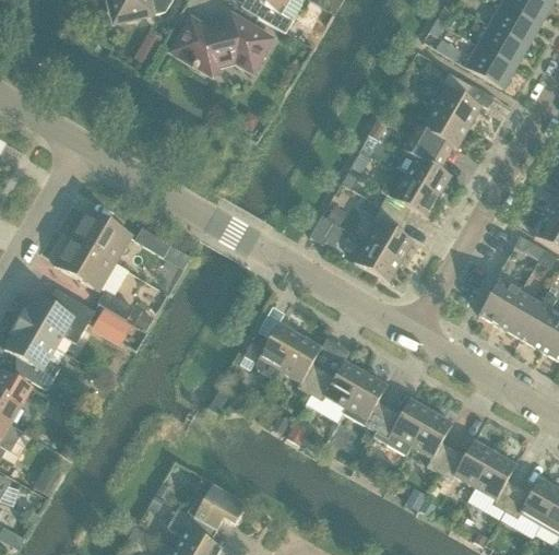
[(107,0),(110,12),(125,20),(165,11),(171,0),(107,0)]
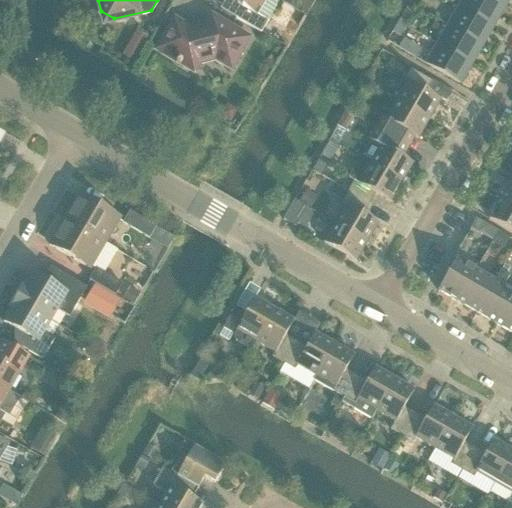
[(255,11),(262,0),(236,0),(242,4),(236,15),(261,30),(268,18),(255,11)]
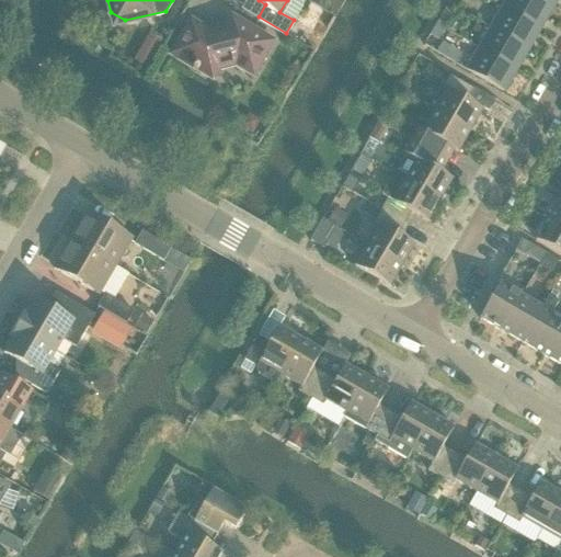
[(540,26),(552,6),(542,0),(507,0),(504,6),(540,26)]
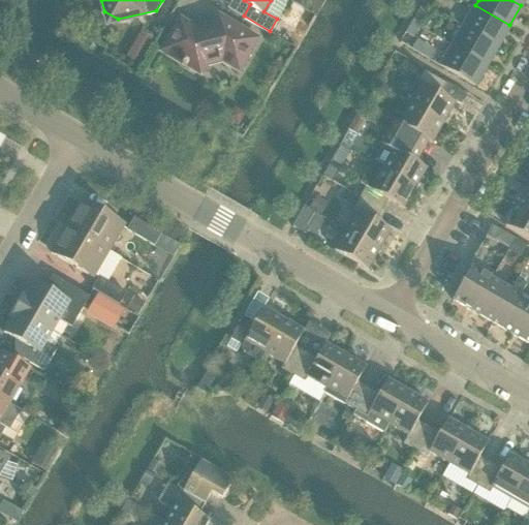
[(498,44),(509,25),(475,5),(464,25),(498,44)]
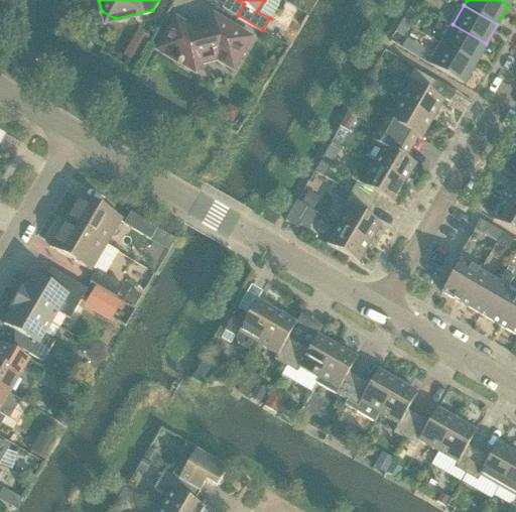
[(402,19),(410,23),(416,12),(408,8),(402,19)]
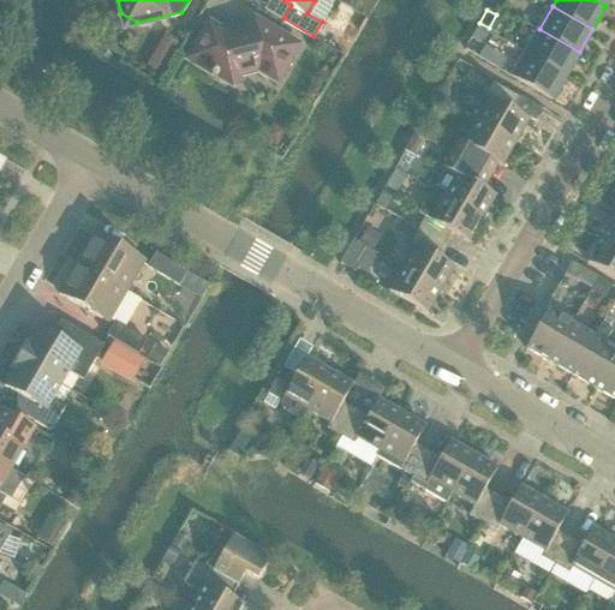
[(234,36),(233,33),(210,19),(189,57),(234,83),(242,71),(257,66),(279,79),(300,42),(255,15),(246,29),(248,33),(234,36)]
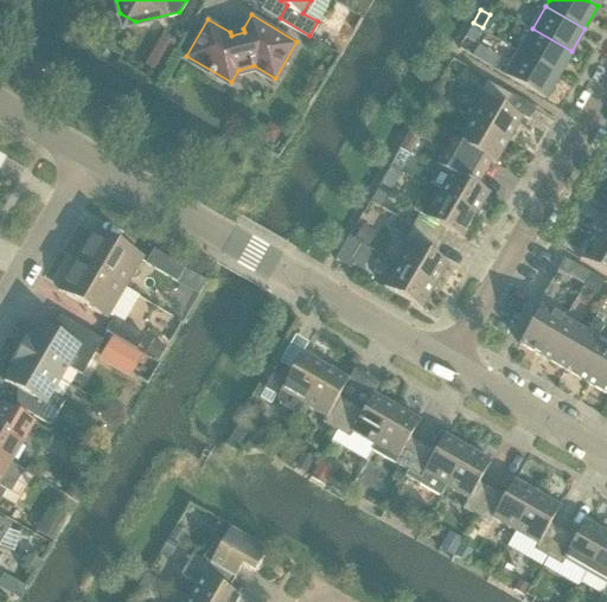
[(491,19),(486,27),(493,31),(498,23),(491,19)]
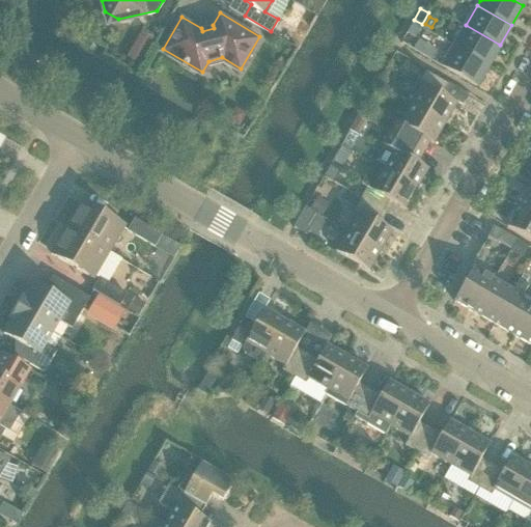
[(416,35),(422,24),(414,20),(408,30),(416,35)]
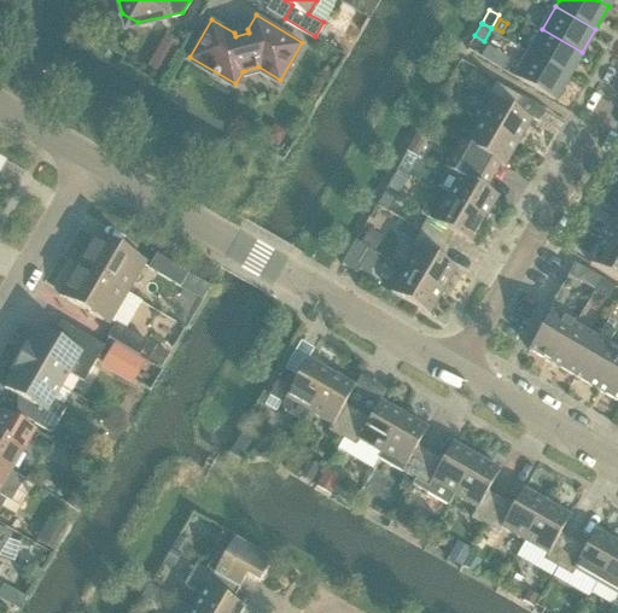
[(569,75),(582,52),(542,29),(529,52),(569,75)]
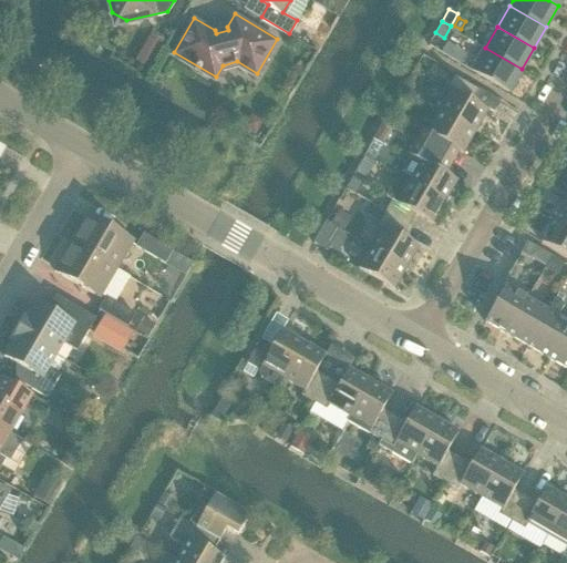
[(152,29),(145,40),(158,48),(165,37),(152,29)]
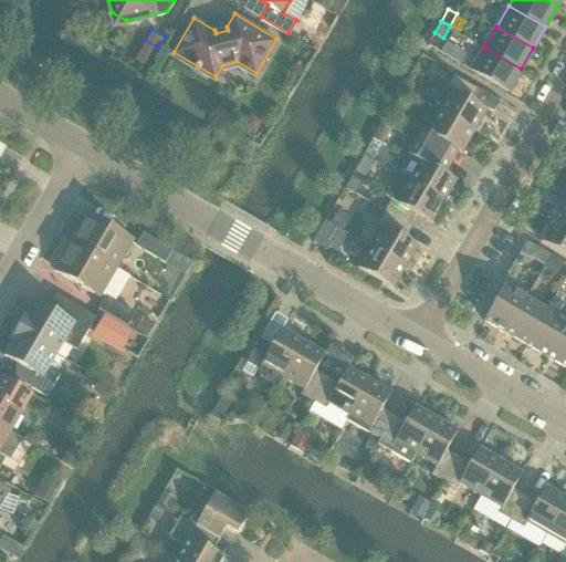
[(448,42),(443,50),(452,55),(457,48),(448,42)]
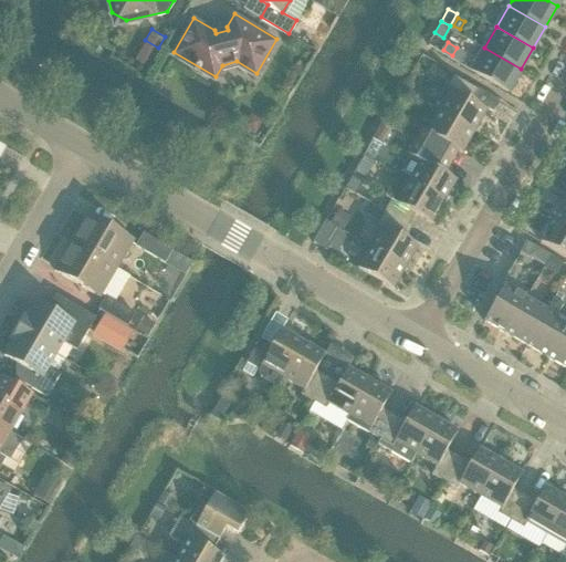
[(509,89),(521,69),(484,48),(472,68),(509,89)]
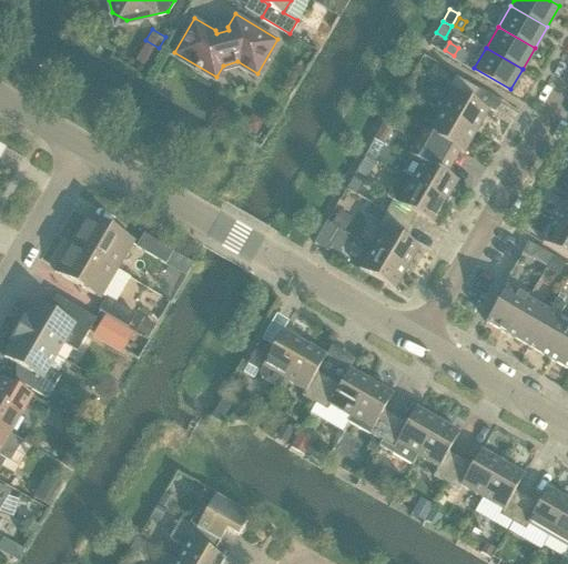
[(474,99),(480,87),(456,73),(448,86),(454,89),(442,109),(477,130),(489,108),(474,99)]
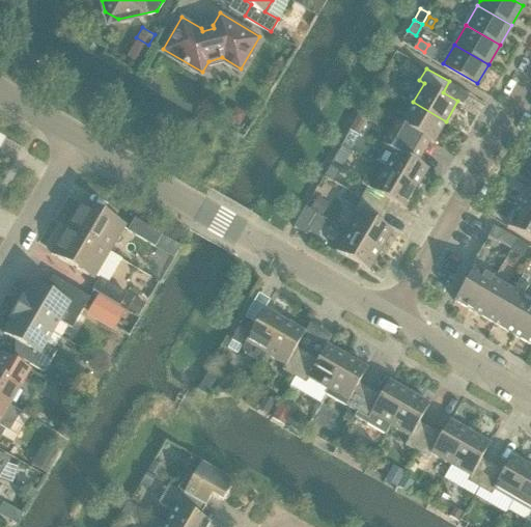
[(435,141),(446,121),(413,102),(401,121),(397,118),(390,130),(413,143),(419,133),(435,141)]
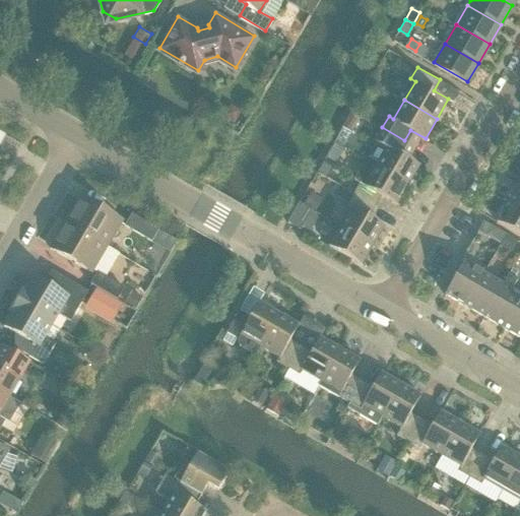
[(351,131),(359,118),(350,113),(343,126),(351,131)]
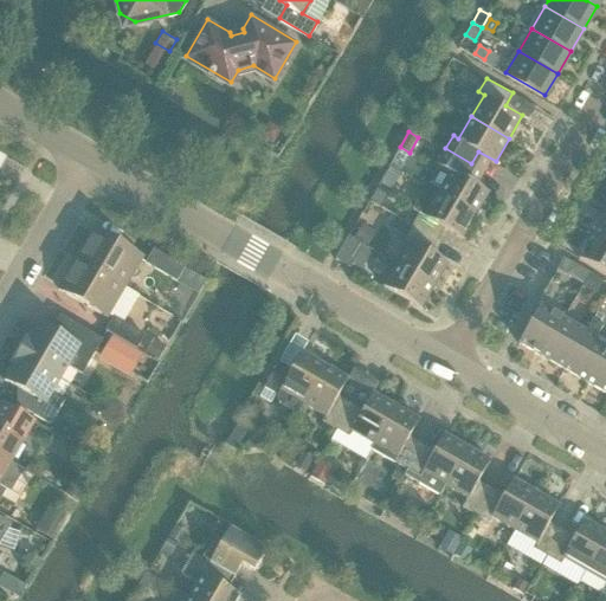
[(438,162),(425,183),(476,213),(489,191),(464,175),(471,163),(445,148),(438,162)]
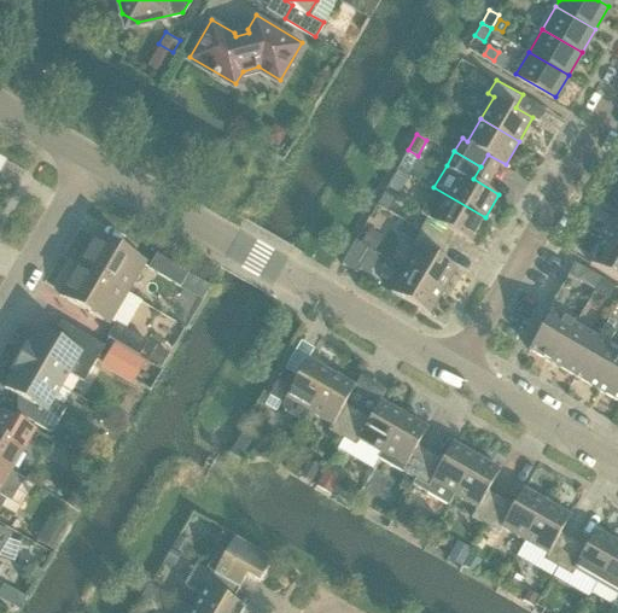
[(472,240),(485,217),(433,187),(420,211),(429,216),(421,228),(447,243),(454,231),(472,240)]
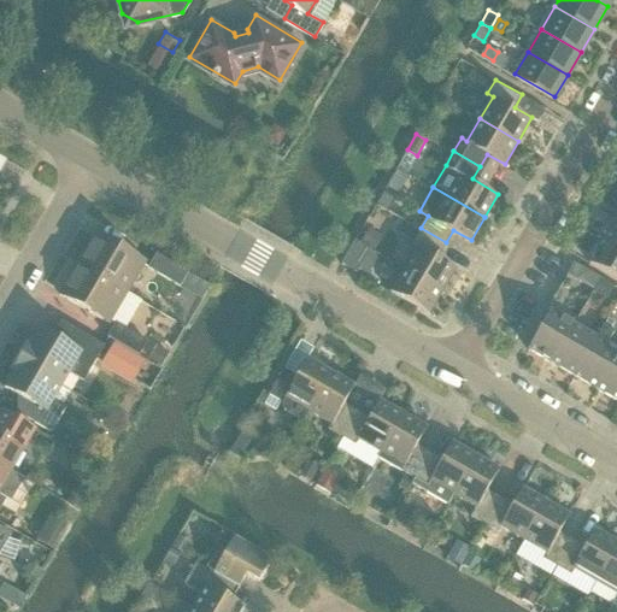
[(389,207),(395,196),(383,189),(377,200),(389,207)]
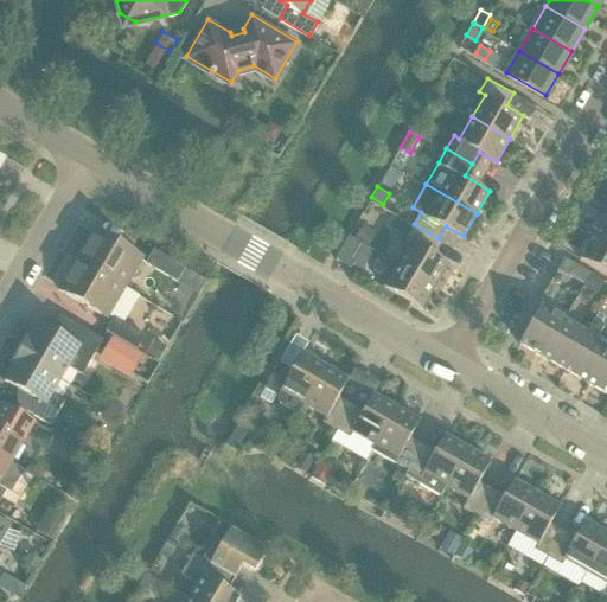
[(606,241),(606,211),(606,212),(594,234),(606,241)]
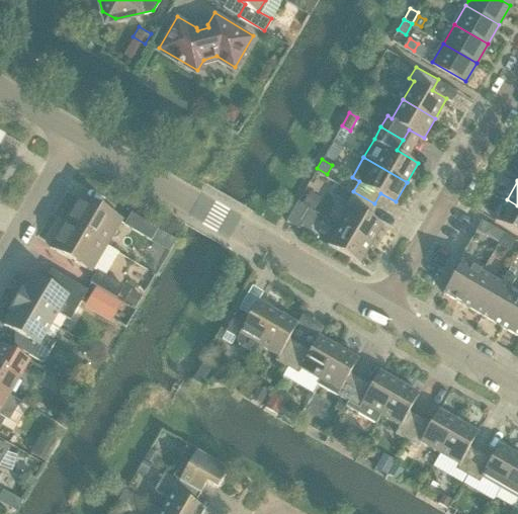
[(303,201),(312,207),(313,208),(320,195),(310,189),(303,201)]
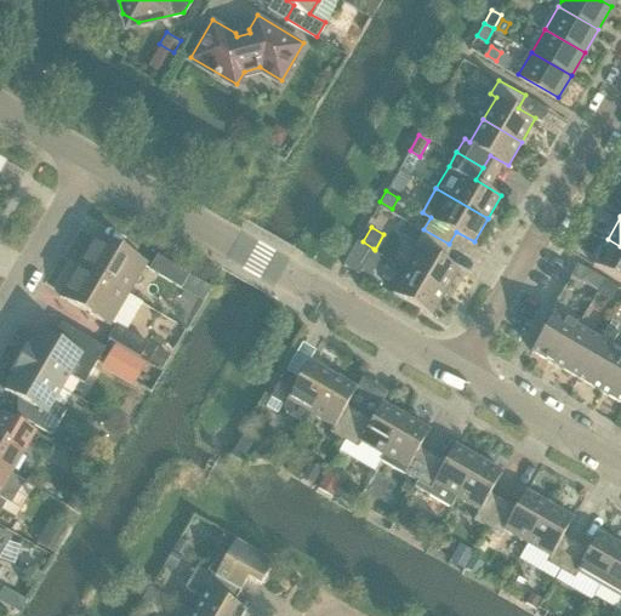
[(442,257),(449,244),(423,229),(415,243),(420,246),(408,268),(446,291),(460,267),(442,257)]
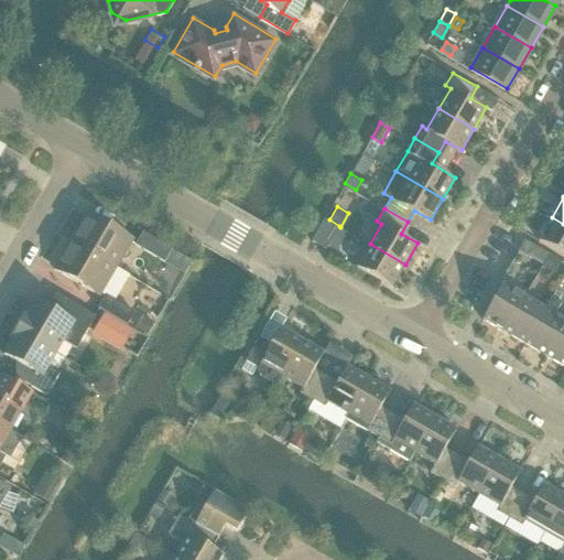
[(72,238),(117,265),(133,237),(88,210),(72,238)]
